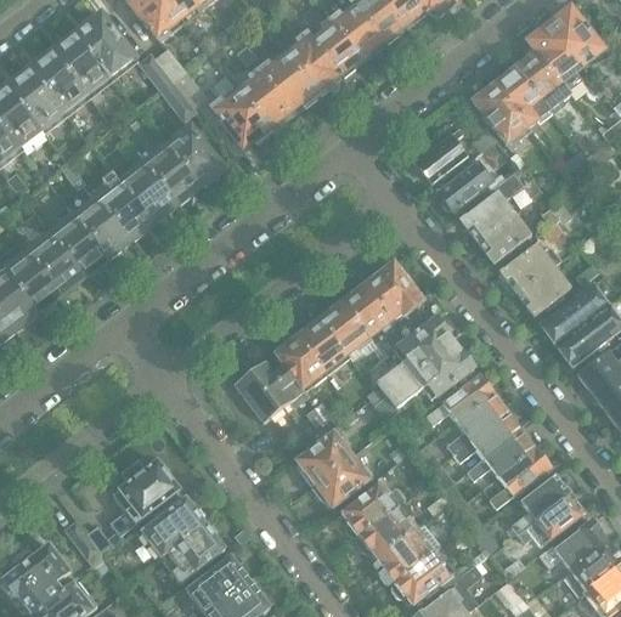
[(159,41),(182,24),(163,0),(130,0),(129,1),(159,41)]
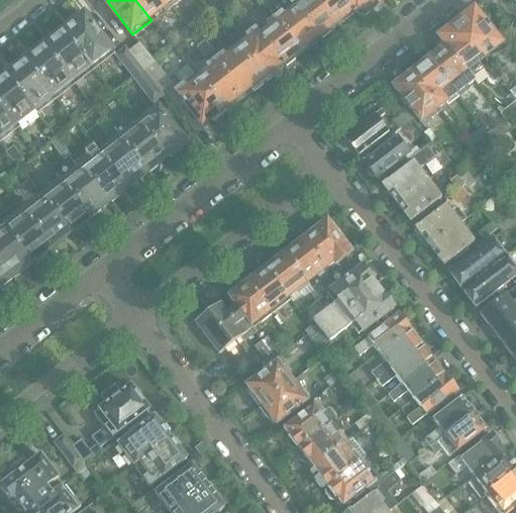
[(135,0),(151,20),(172,4),(169,0),(135,0)]
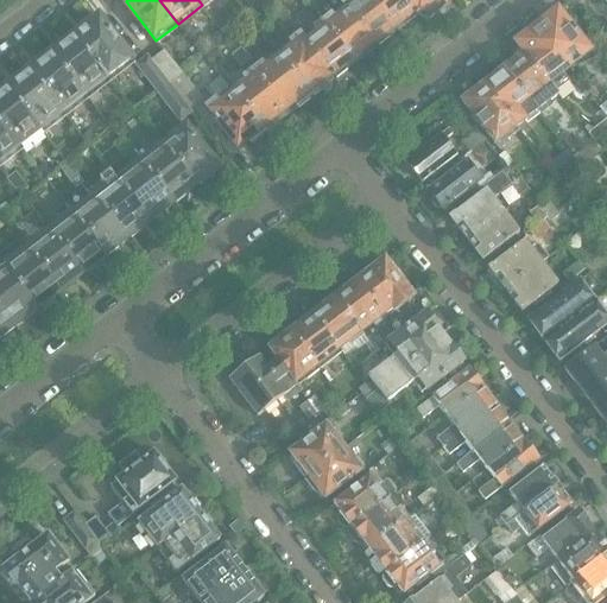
[(387,32),(396,25),(375,0),(342,0),(345,2),(343,2),(375,44),(389,35),(387,32)]
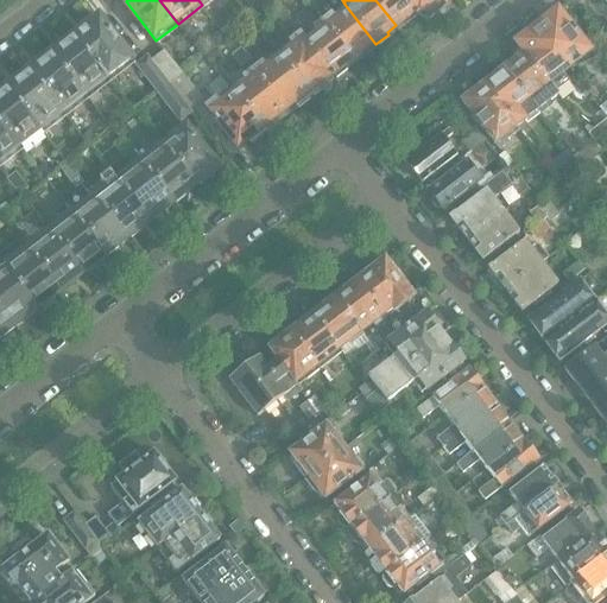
[(405,21),(419,11),(411,0),(375,0),(396,25),(403,19),(405,21)]
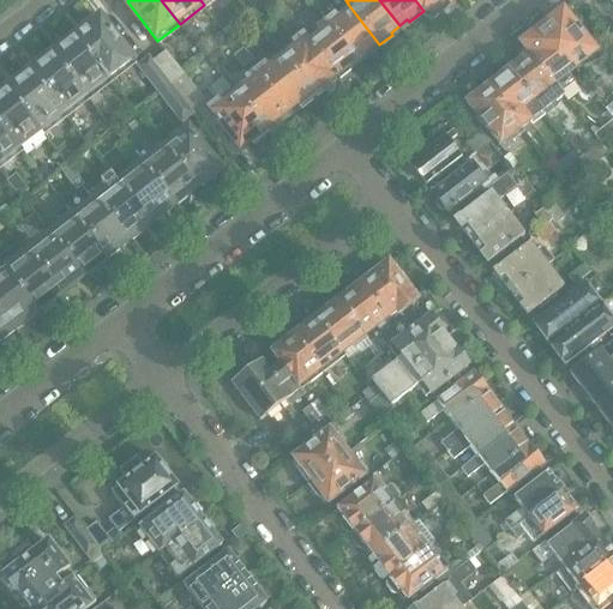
[(415,0),(424,11),(427,16),(431,17),(434,16),(439,11),(439,6),(446,0),(448,2),(451,0),(415,0)]
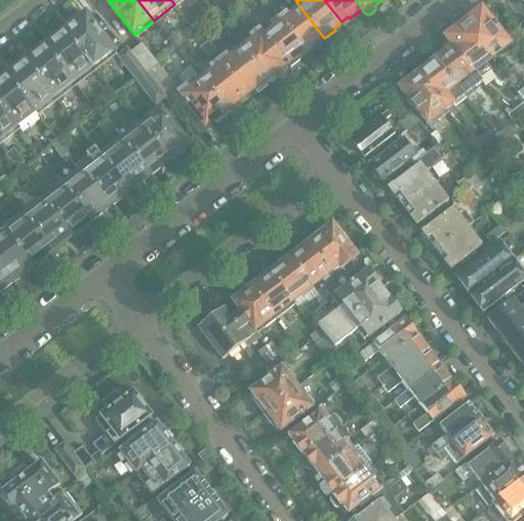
[(217,1),(211,6),(217,14),(224,9),(217,1)]
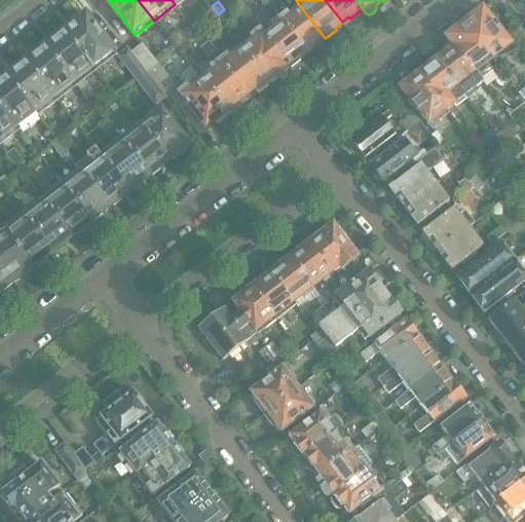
[(313,47),(325,38),(297,2),(279,16),(305,50),(311,45),(313,47)]
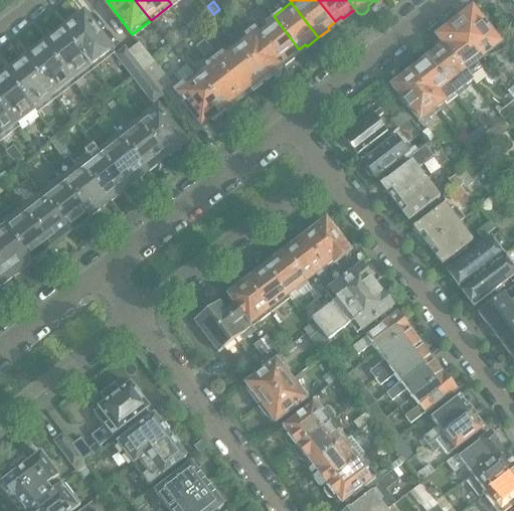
[(455,18),(453,19),(482,55),(484,54),(500,41),(471,5),(455,18)]
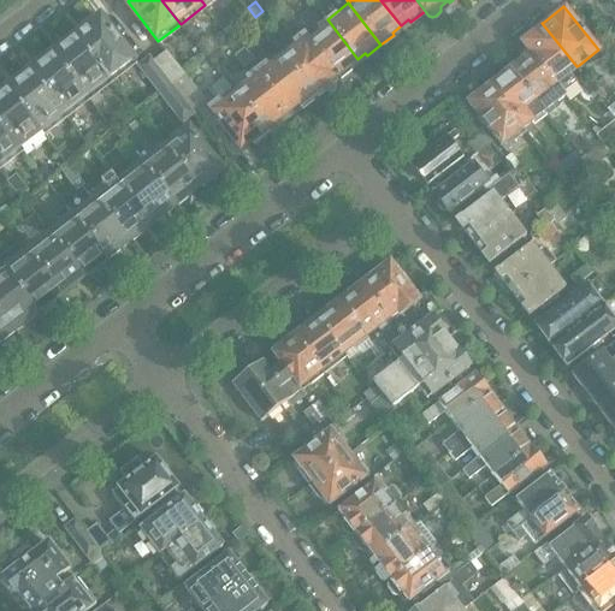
[(299,23),(294,16),(289,10),(282,15),(293,28),(299,23)]
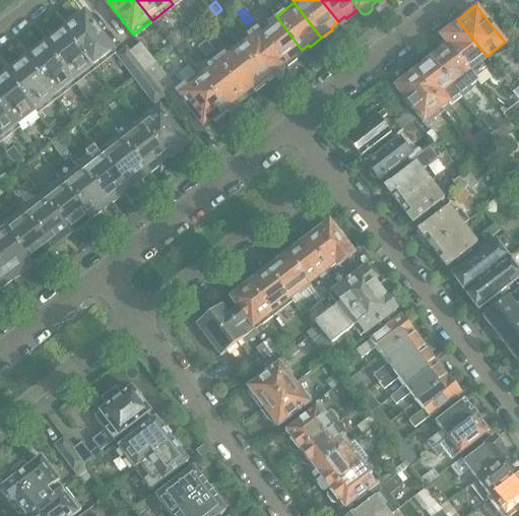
[(71,21),(65,26),(75,40),(75,44),(91,65),(113,48),(84,11),(84,12),(82,13),(78,13),(72,17),(71,21)]
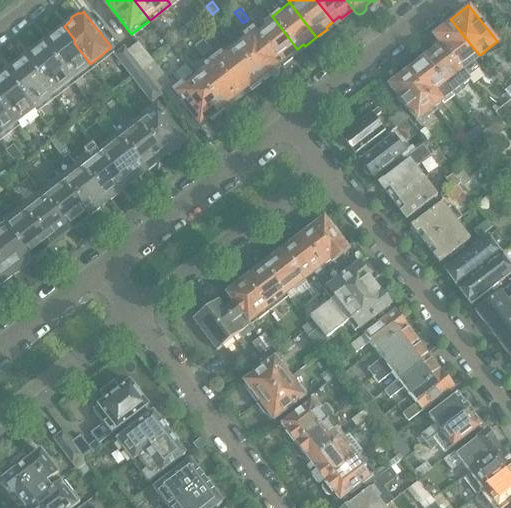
[(191,30),(199,23),(194,16),(185,23),(191,30)]
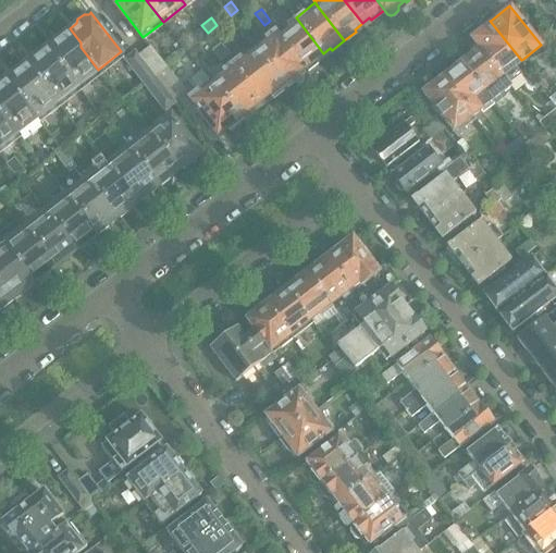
[(316,59),(323,53),(296,17),(278,32),(305,66),(308,70),(318,62),(316,59)]
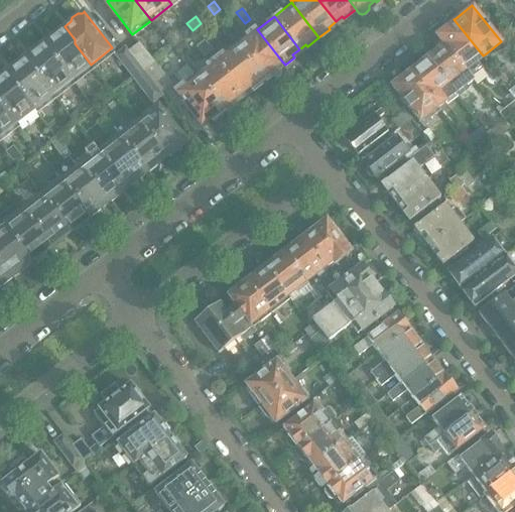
[(437,32),(436,33),(441,39),(470,76),(482,67),(477,60),(483,55),(454,19),(437,32)]
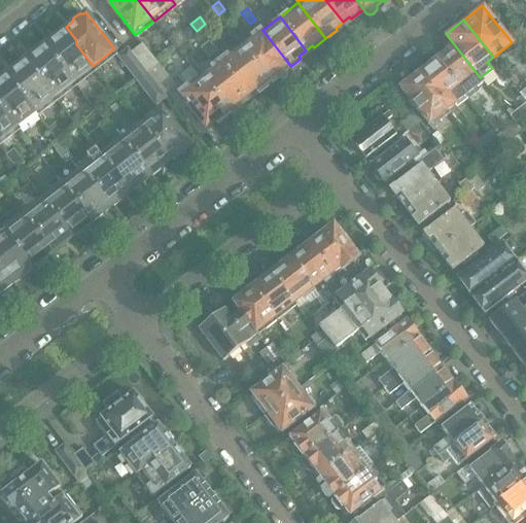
[(197,31),(190,24),(190,23),(182,29),(181,28),(171,36),(178,45),(197,31)]
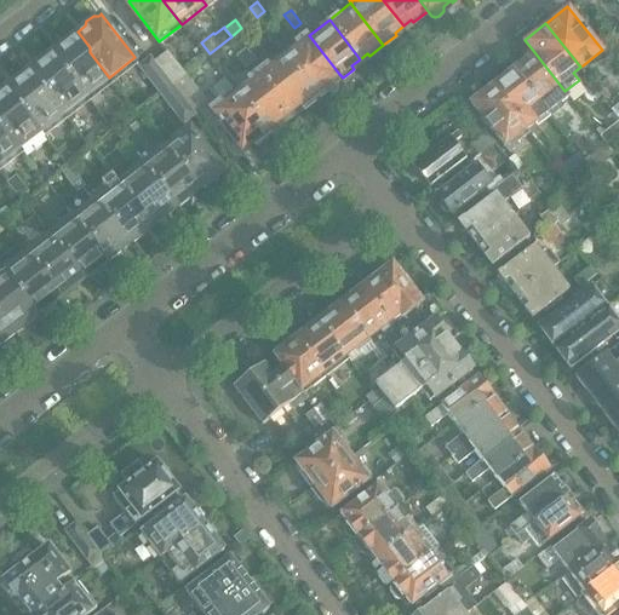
[(78,32),(75,34),(70,33),(63,39),(63,44),(55,49),(68,65),(67,69),(86,95),(109,78),(90,52),(90,47),(78,32)]
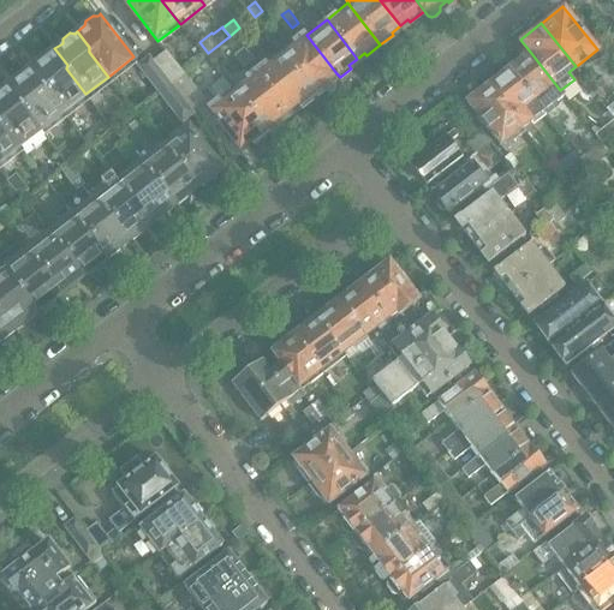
[(337,73),(307,35),(304,31),(280,51),(315,95),(328,85),(325,81),(333,73),(334,76),(337,73)]
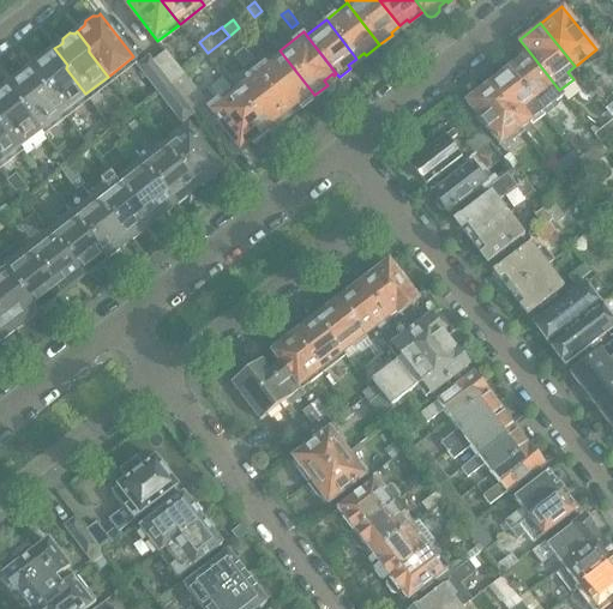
[(248,60),(254,56),(245,43),(239,48),(248,60)]
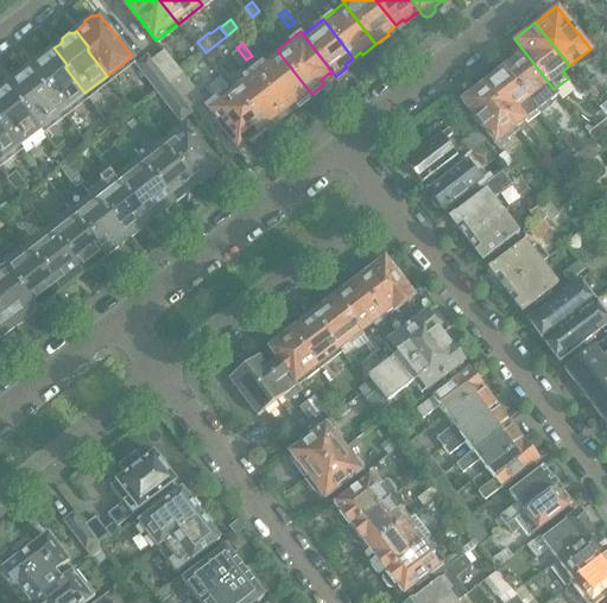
[(503,67),(536,109),(554,95),(557,93),(554,89),(520,46),(512,54),(512,55),(504,62),(503,67)]
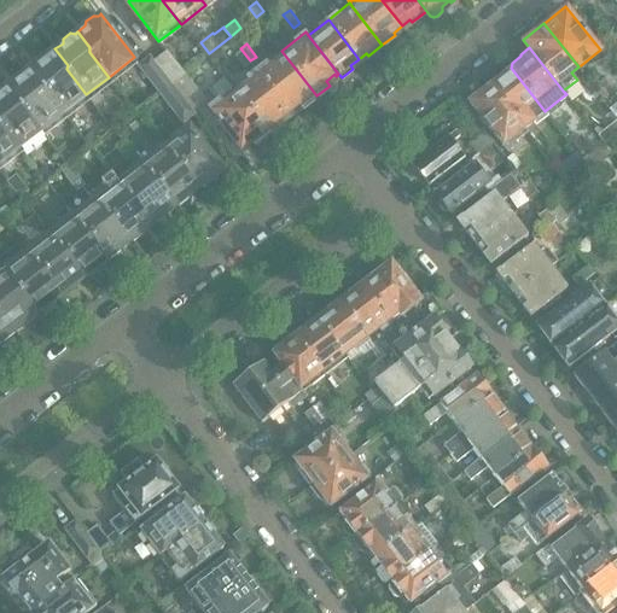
[(54,48),(52,51),(48,50),(40,56),(40,60),(33,66),(45,82),(44,87),(64,111),(86,94),(67,69),(68,65),(54,48)]
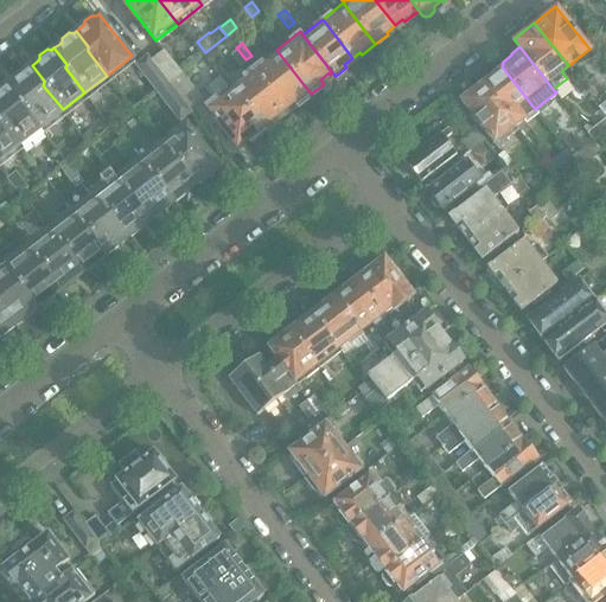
[(242,63),(246,59),(236,47),(233,51),(242,63)]
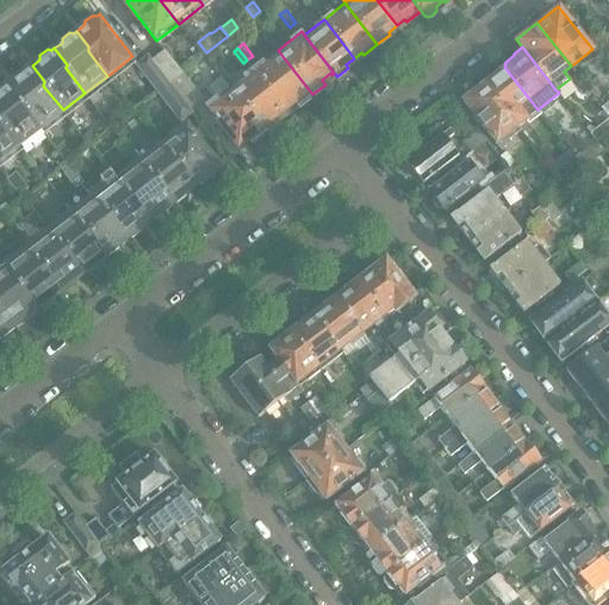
[(165,49),(151,58),(169,82),(182,72),(167,51),(165,49)]
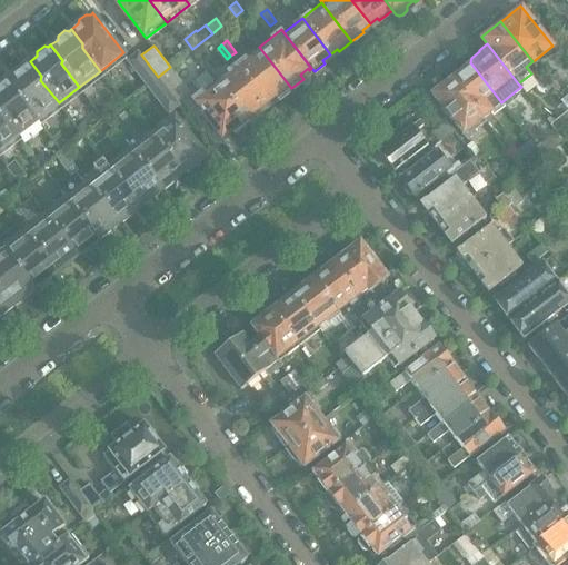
[(277,99),(291,88),(259,47),(237,63),(266,101),(273,95),(277,99)]
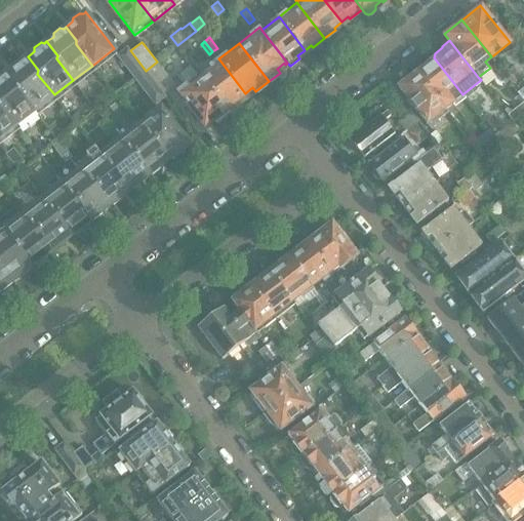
[(127,46),(117,53),(123,62),(135,78),(146,71),(130,50),(127,46)]
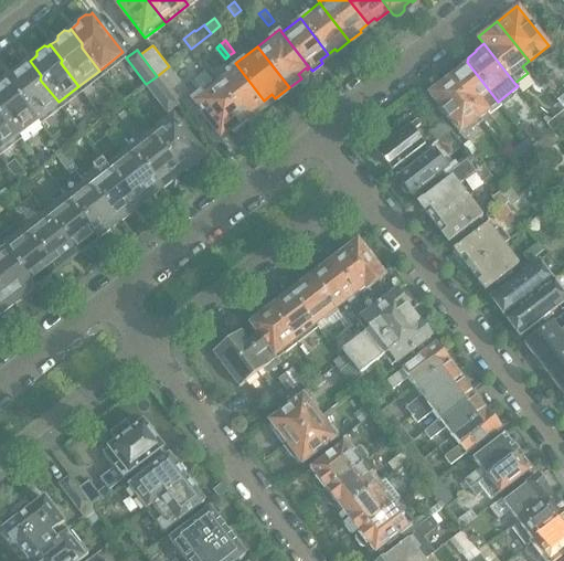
[(41,75),(30,61),(28,62),(23,62),(17,67),(17,71),(10,76),(21,91),(21,94),(39,117),(59,102),(40,80),(41,75)]
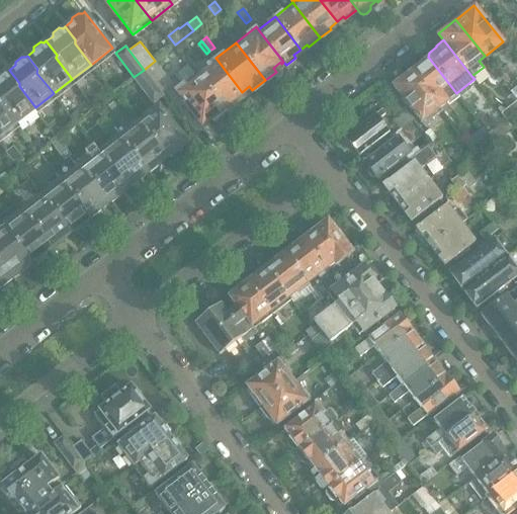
[(412,69),(411,70),(439,106),(440,106),(455,94),(456,93),(428,57),(427,58),(425,59),(421,58),(417,62),(416,66),(412,69)]
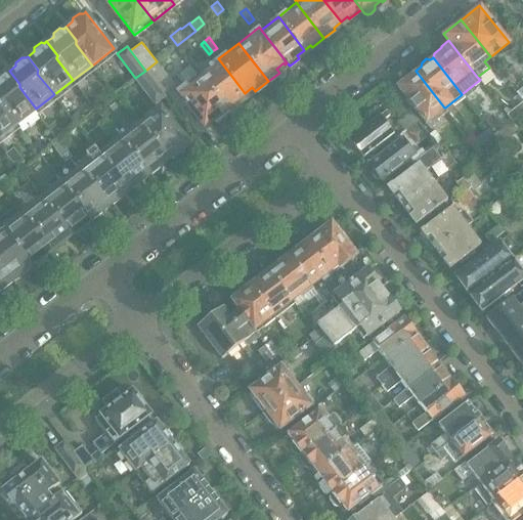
[(236,99),(245,93),(218,58),(199,74),(228,113),(240,103),(236,99)]
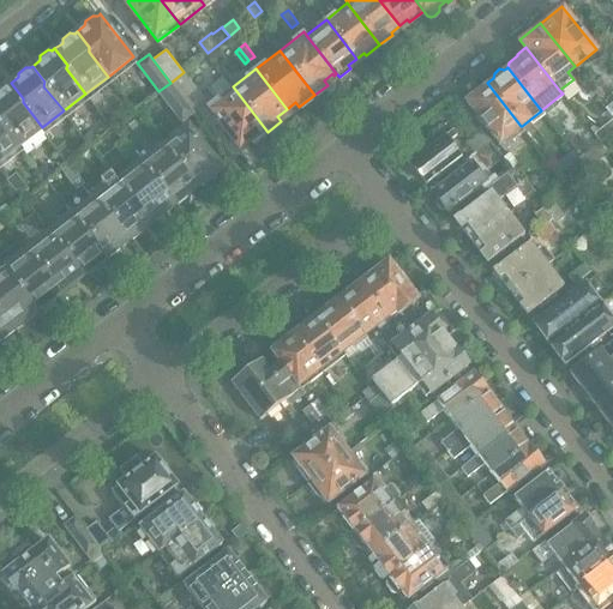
[(184,72),(170,83),(190,107),(203,96),(184,72)]
